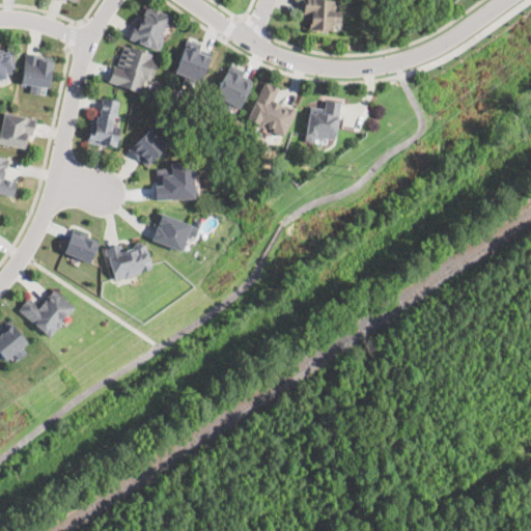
[(336,3),(336,7),(334,7),(334,10),(341,10),(341,22),(333,22),(333,23),(334,23),(334,27),(333,27),(333,28),(309,28),(309,12),(304,12),(304,4),(303,4),(303,0),(335,0),(335,3),(336,3)]
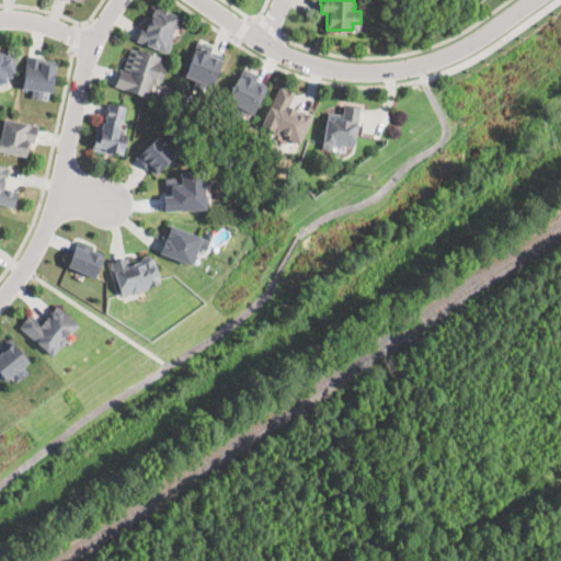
[(176,27),(174,26),(171,34),(173,35),(170,43),(171,44),(169,49),(168,49),(167,52),(136,39),(142,24),(146,26),(155,4),(181,15),(176,27)]
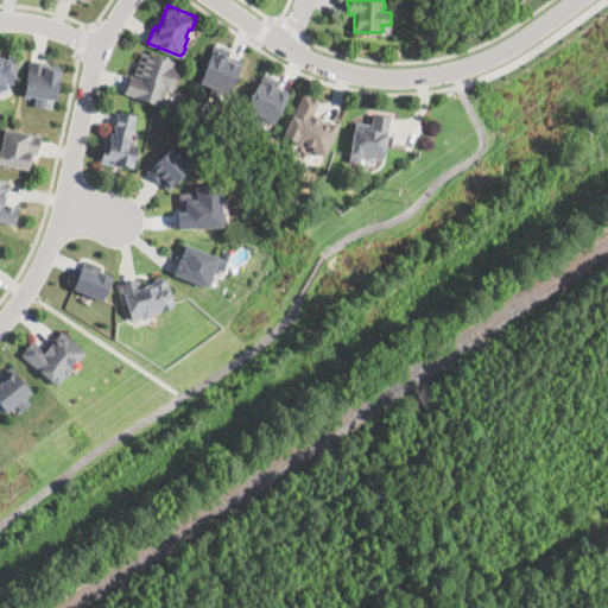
[(242,59),(230,93),(222,90),(219,97),(208,94),(210,86),(198,82),(201,76),(200,76),(201,71),(204,73),(214,44),(229,50),(228,55),(242,59)]
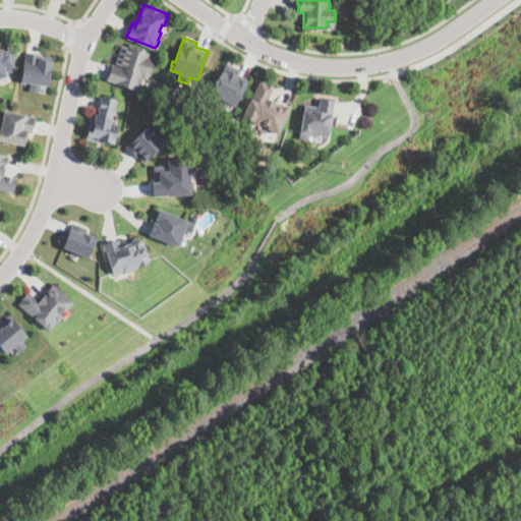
[(121,44),(129,47),(129,46),(151,52),(150,54),(151,54),(150,59),(153,60),(149,74),(145,73),(142,78),(141,77),(137,91),(116,84),(116,82),(107,79),(112,64),(119,66),(120,64),(116,63),(121,44)]
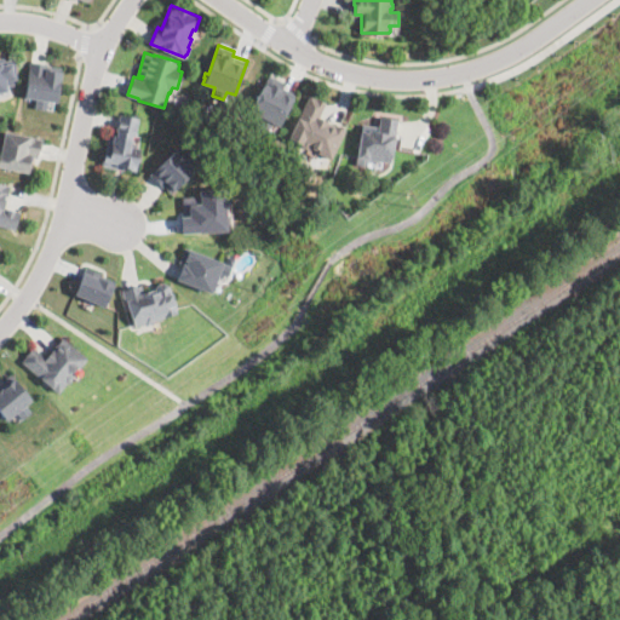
[(0,57),(4,57),(4,58),(15,57),(18,79),(15,79),(15,85),(7,85),(9,90),(0,91),(0,57)]
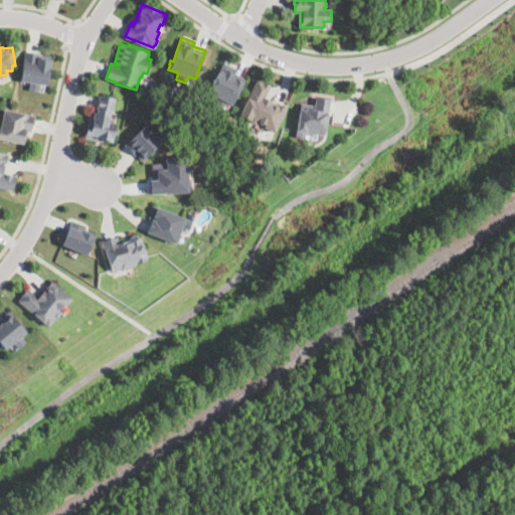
[(50,55),(46,83),(39,82),(38,90),(29,89),(30,81),(20,80),(24,50),(39,52),(39,53),(50,55)]
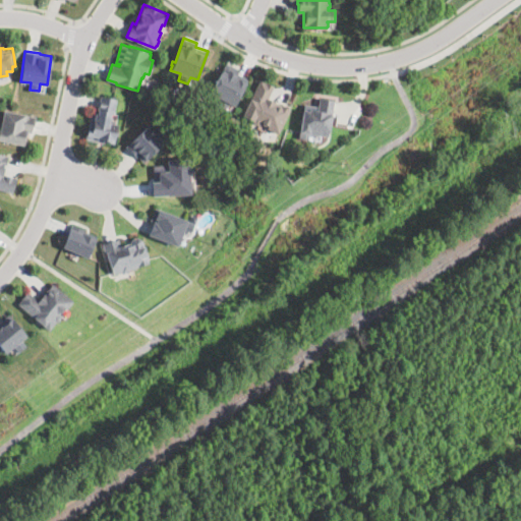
[(248,78),(234,106),(227,102),(224,108),(216,105),(220,98),(211,93),(226,62),(239,68),(237,73),(248,78)]
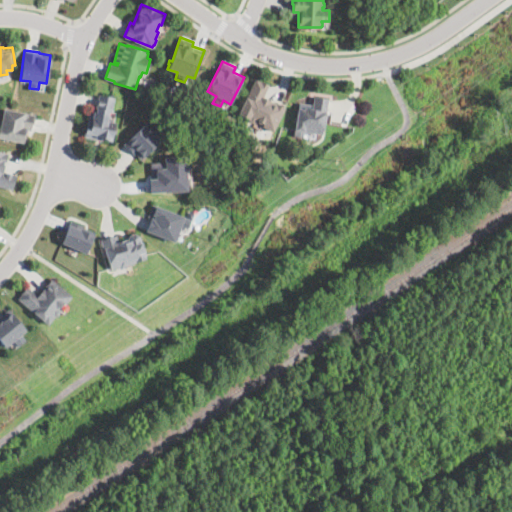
[(285,106),(274,131),(261,125),(262,124),(256,121),(254,123),(248,120),(249,118),(239,113),(256,77),(269,83),(263,96),(285,106)]
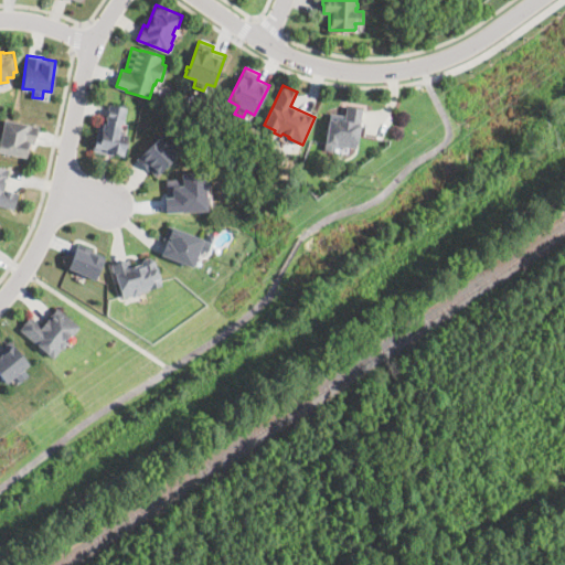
[(126,106),(124,124),(120,123),(119,131),(128,134),(124,155),(94,150),(99,121),(106,123),(109,103),(126,106)]
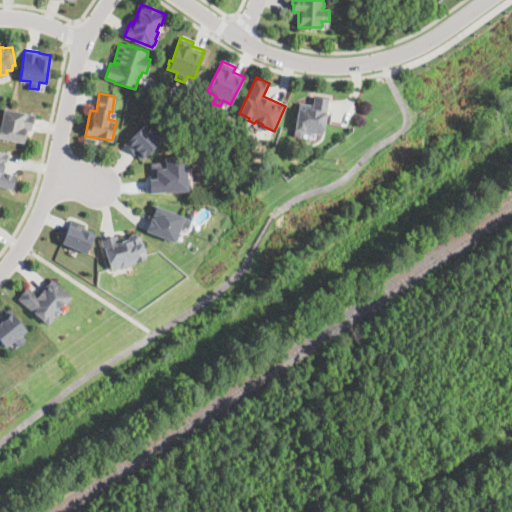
[(323,133),(312,131),(312,133),(304,131),(303,138),(293,136),(299,101),(313,104),(314,95),(329,98),(323,133)]
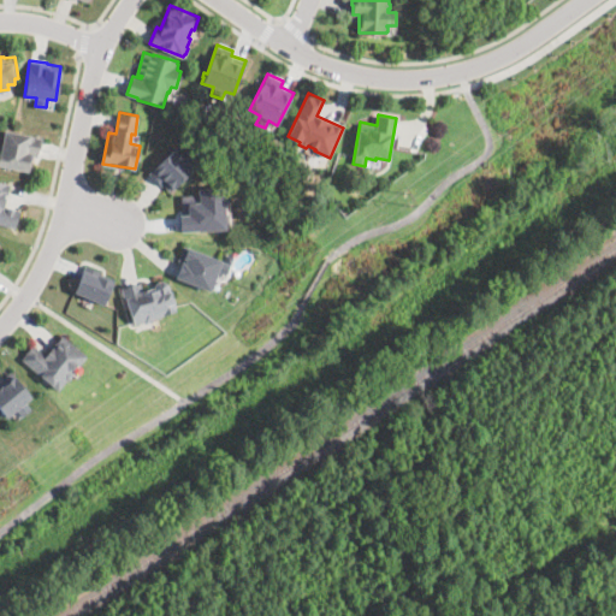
[(41,148),(39,148),(37,157),(33,155),(29,171),(0,164),(0,152),(5,129),(43,137),(41,148)]
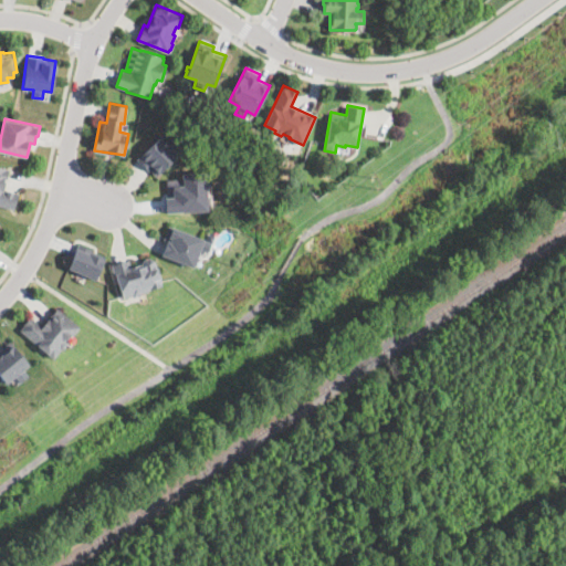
[(159,136),(166,144),(170,138),(177,145),(173,149),(177,155),(155,175),(148,168),(147,169),(136,158),(159,136)]
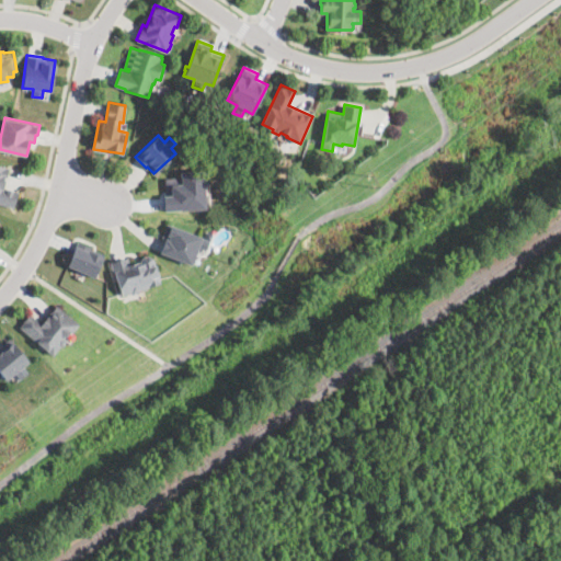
[(7,176),(4,176),(2,183),(4,184),(3,186),(19,191),(14,207),(0,203),(0,163),(10,167),(7,176)]
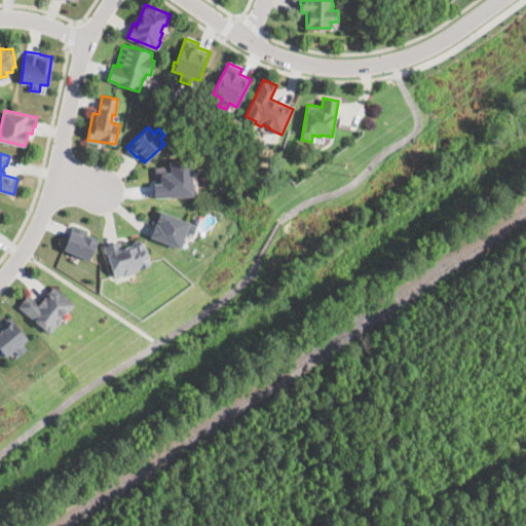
[(153,196),(192,195),(191,174),(196,174),(195,157),(168,159),(170,166),(152,167),(153,196)]
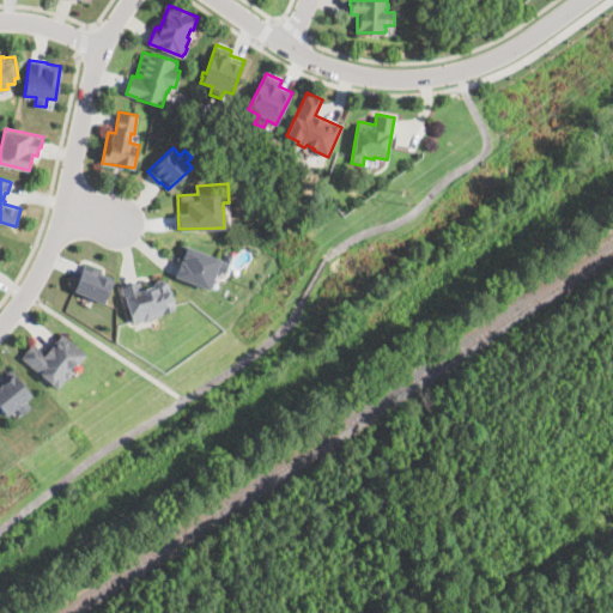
[(229,262),(224,273),(216,269),(208,289),(174,275),(180,261),(175,259),(181,243),(220,258),(220,259),(229,262)]
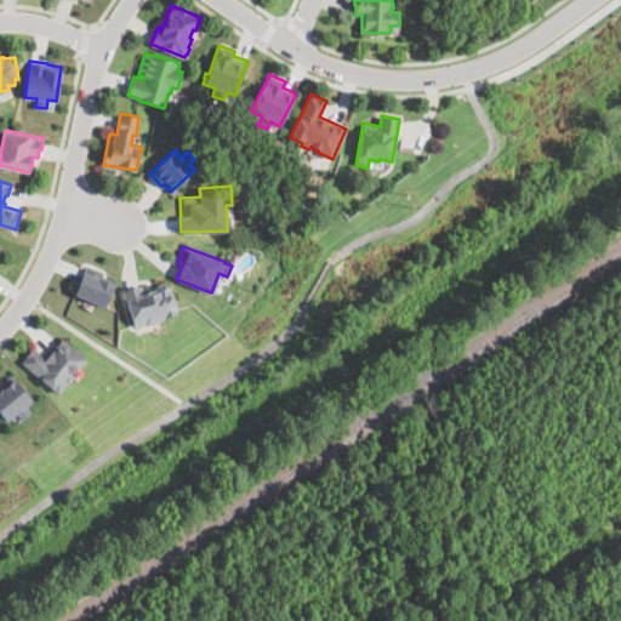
[(114,280),(104,307),(85,298),(85,297),(74,294),(85,267),(103,274),(102,274),(114,280)]
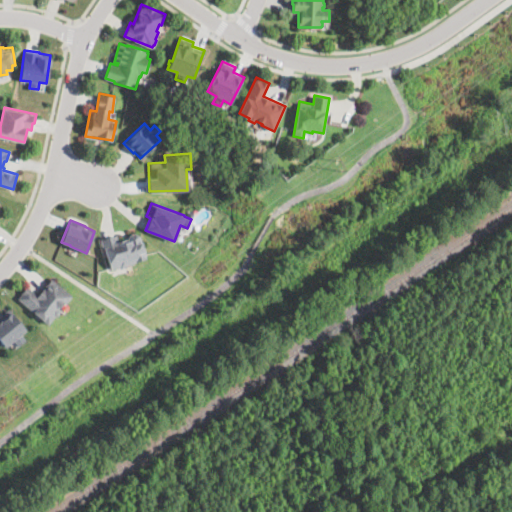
[(140,235),(147,258),(128,263),(126,265),(122,267),(120,266),(110,269),(106,254),(105,255),(100,238),(116,234),(117,239),(122,238),(122,239),(130,237),(129,233),(134,232),(140,235)]
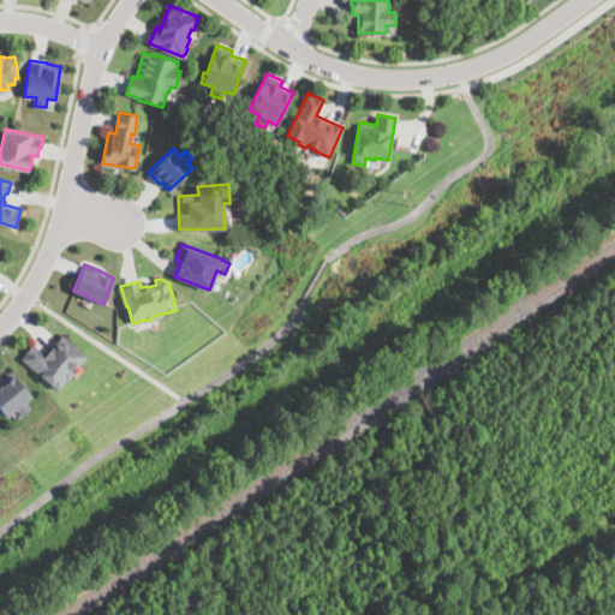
[(63,333),(87,354),(78,364),(75,362),(73,363),(76,365),(72,370),(72,374),(69,378),(65,378),(57,389),(21,358),(34,342),(46,352),(63,333)]
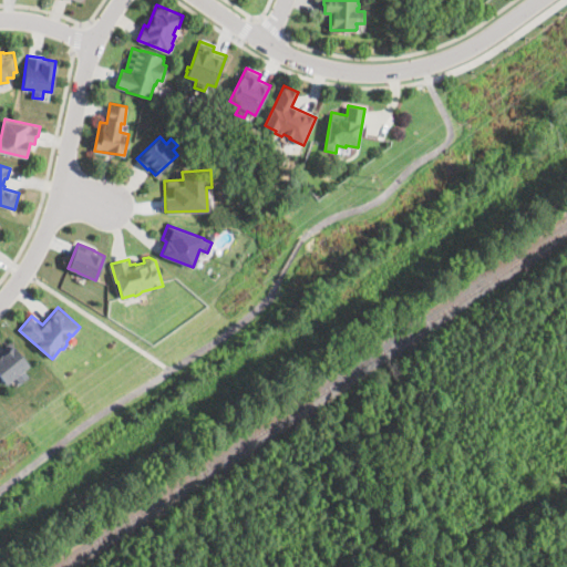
[(22,369),(28,377),(20,382),(14,375),(6,383),(0,375),(0,349),(9,342),(27,366),(22,369)]
